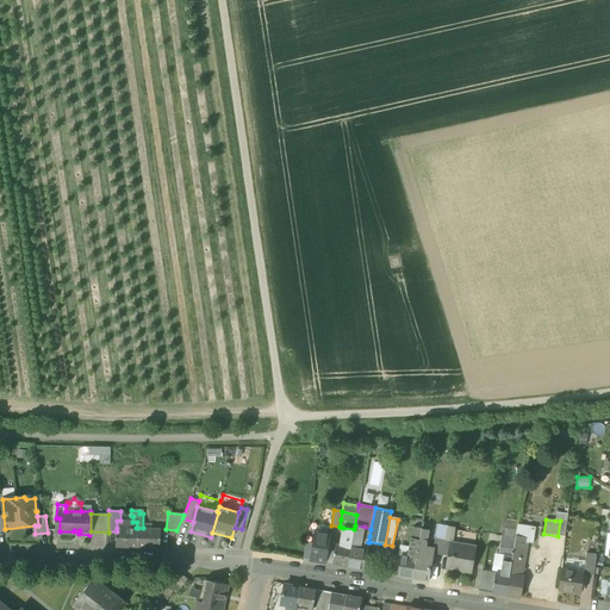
[(435,539),(444,541),(446,529),(448,526),(437,523),(435,539)]
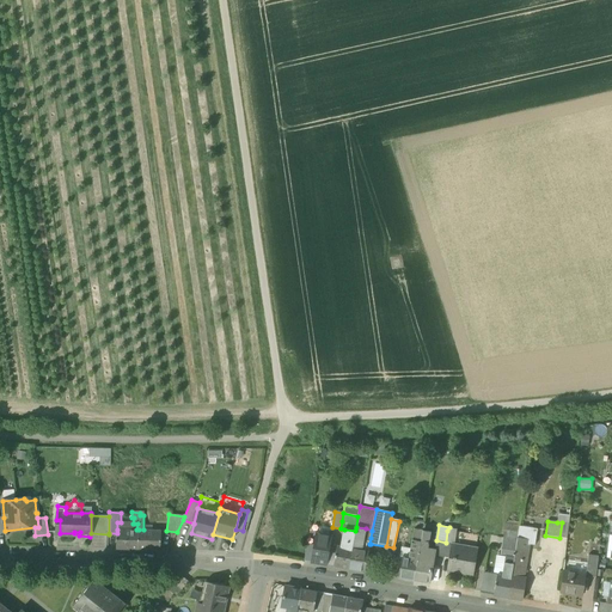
[(519,526),(518,533),(525,533),(524,539),(530,540),(534,542),(537,528),(519,526)]
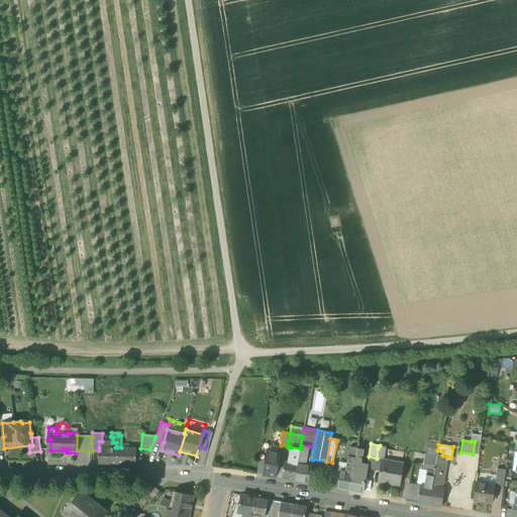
[(307,453),(309,446),(301,445),(300,448),(298,463),(305,464),(307,453)]
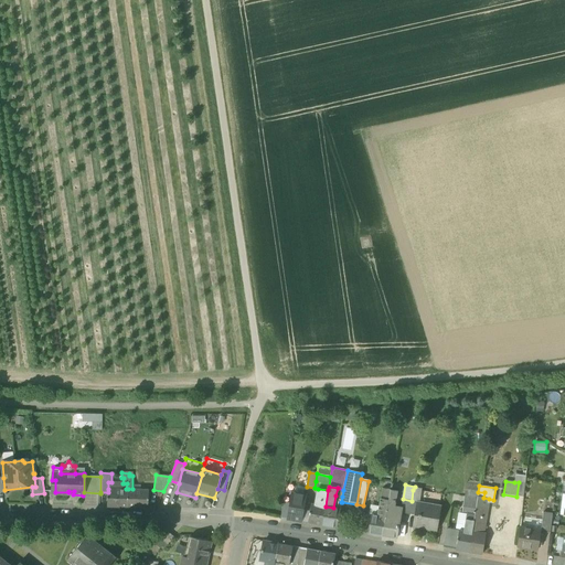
[(422,488),(415,487),(413,490),(412,501),(419,502),(422,488)]
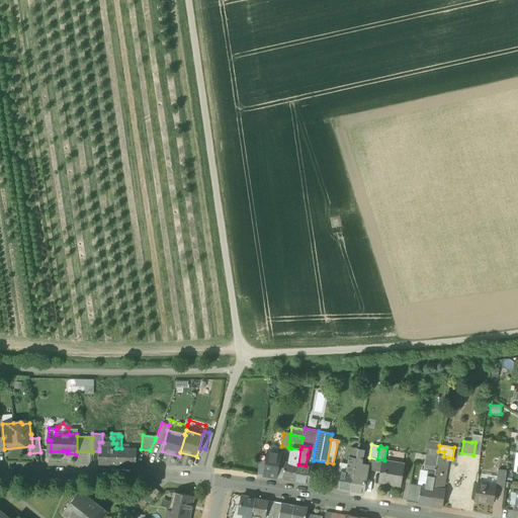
[(117,448),(115,448),(112,448),(99,448),(99,451),(98,464),(116,465),(117,448)]
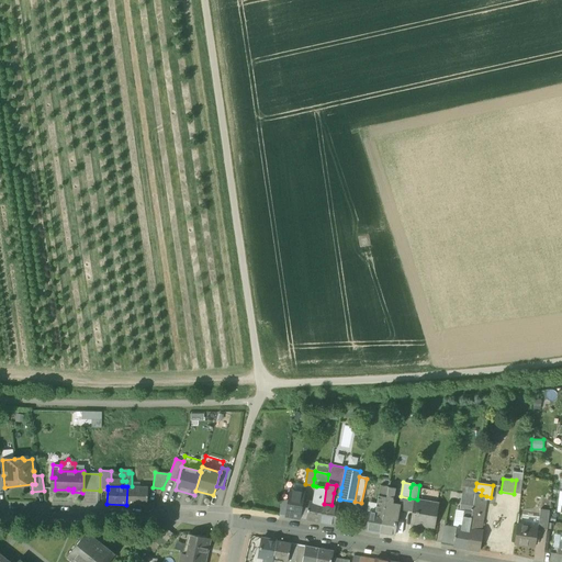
[(132,486),(127,486),(126,505),(147,505),(148,487),(132,486)]
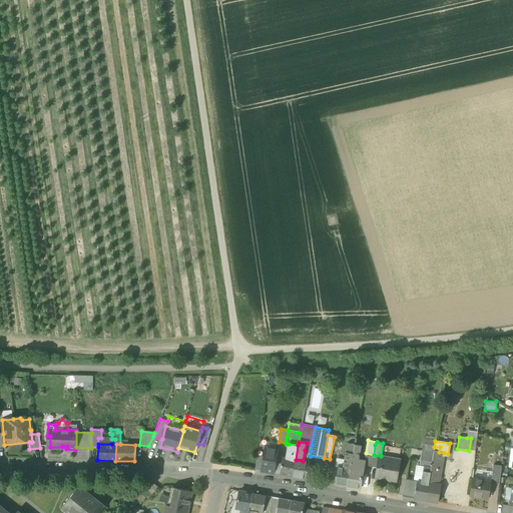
[(289,444),(286,458),(296,460),(298,445),(289,444)]
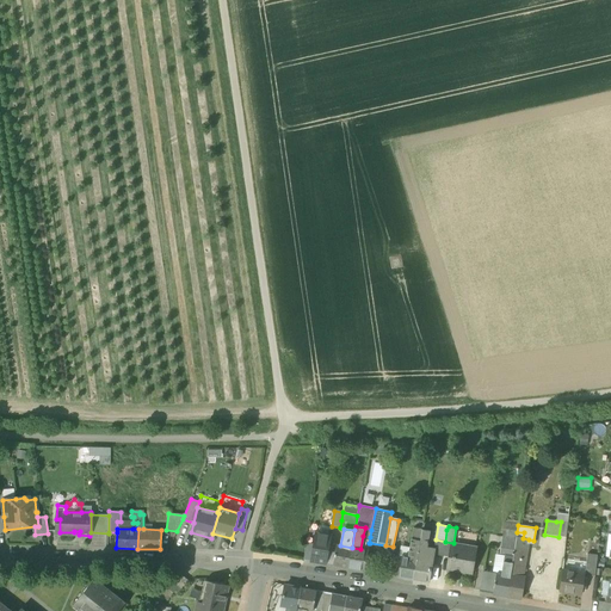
[(411,542),(420,543),(423,530),(413,529),(411,542)]
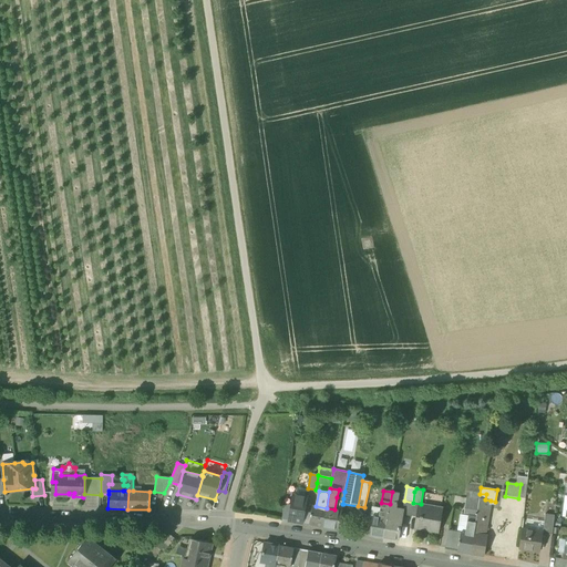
[(392,492),(390,504),(387,518),(383,538),(398,540),(402,514),(403,509),(395,508),(399,493),(392,492)]
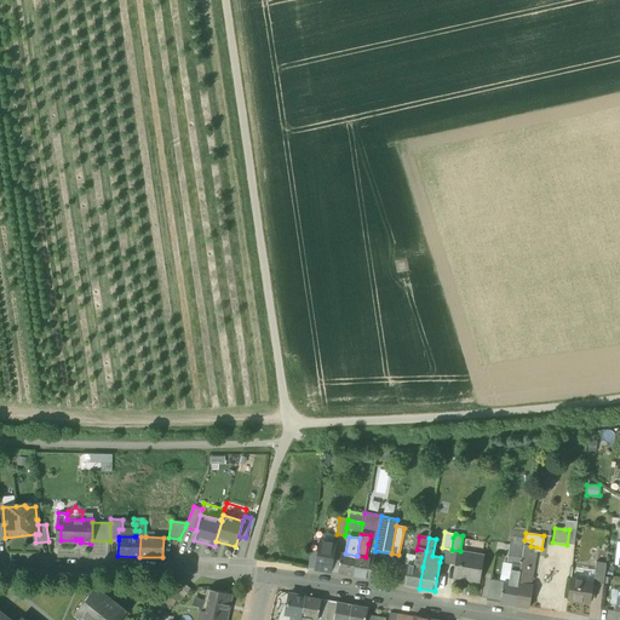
[(530,587),(537,552),(537,547),(530,546),(532,540),(524,540),(523,546),(521,564),(517,585),(530,587)]
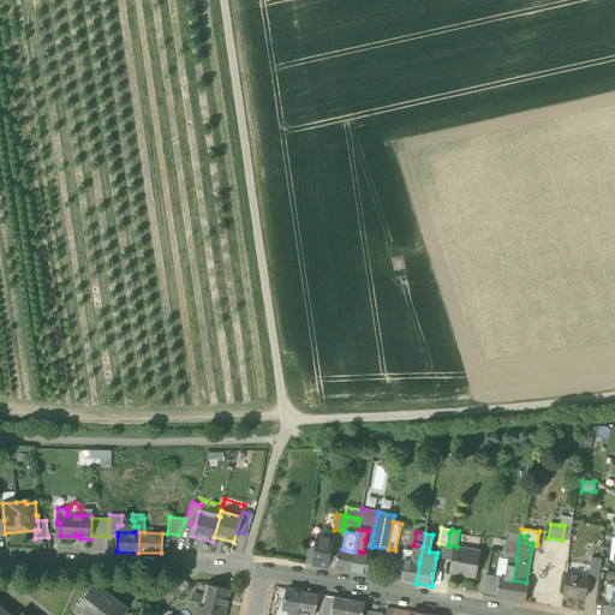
[(312,565),(328,567),(330,555),(333,539),(317,537),(316,548),(312,565)]
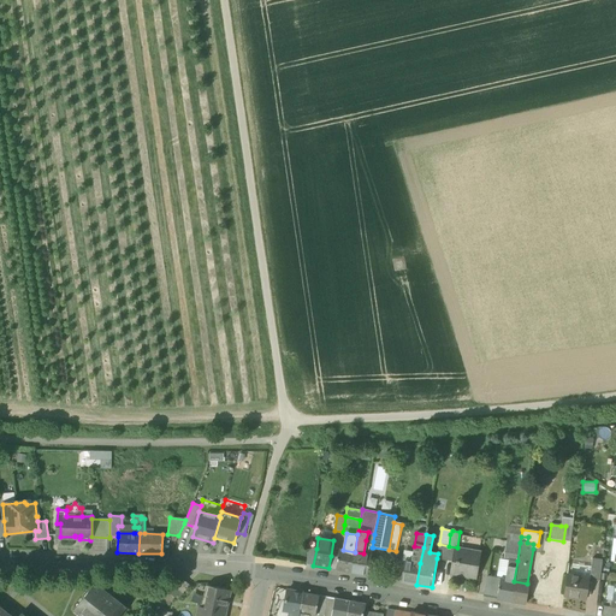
[(371,555),(373,548),(372,548),(373,542),(366,540),(363,554),(369,555),(371,555)]
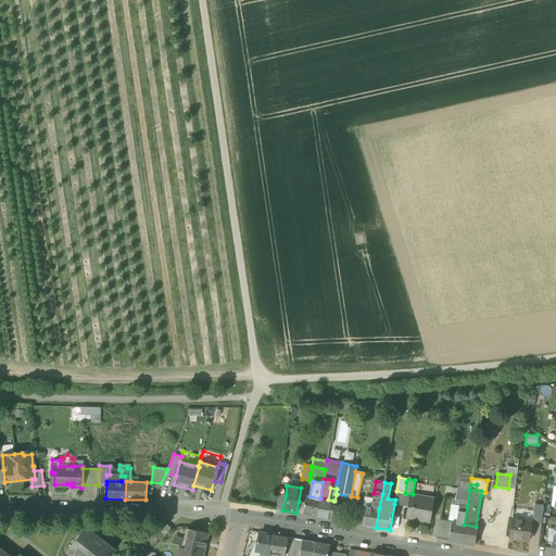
[(467,506),(469,490),(457,489),(454,505),(459,505),(467,506)]
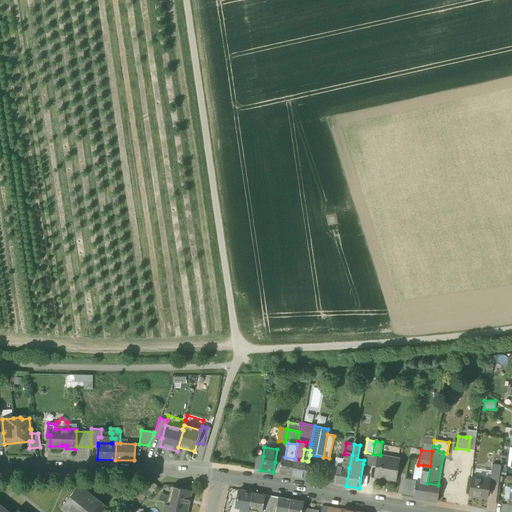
[(363,464),(371,466),(373,454),(365,452),(364,460),(363,464)]
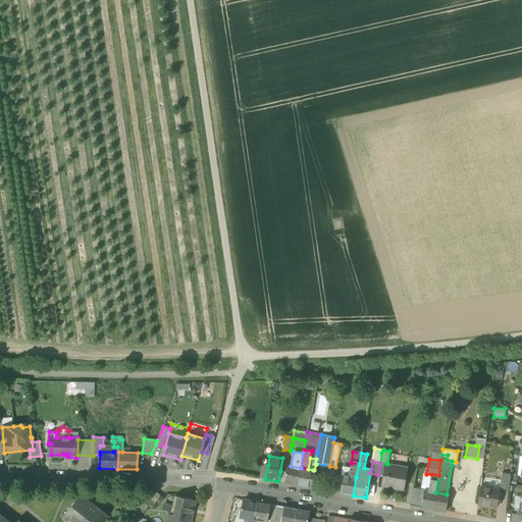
[(350,468),(349,476),(356,477),(359,464),(351,463),(350,468)]
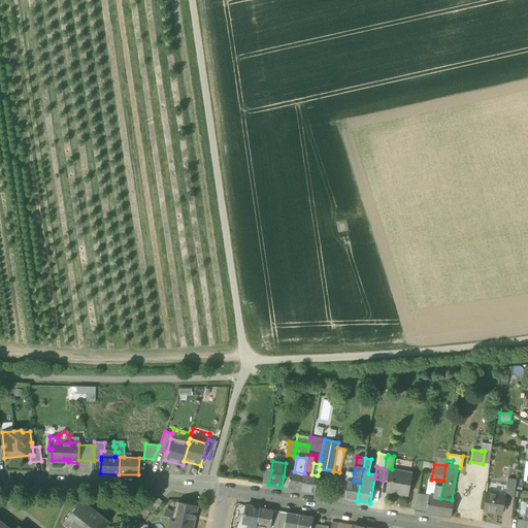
[(392,469),(385,468),(383,481),(389,482),(390,471),(391,471),(392,469)]
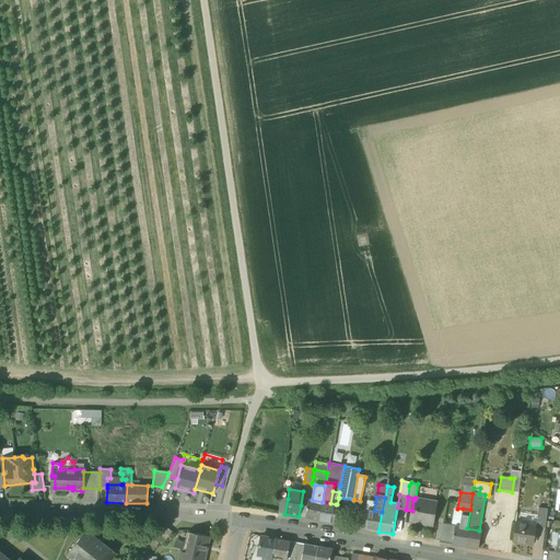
[(278,513),(284,514),(288,499),(280,498),(278,513)]
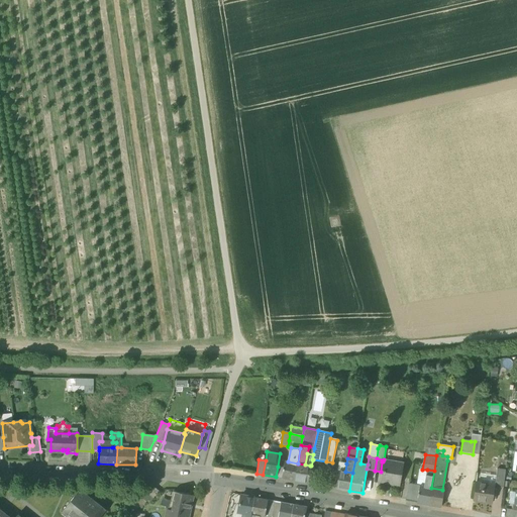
[(294,481),(298,463),(288,461),(285,460),(284,468),(282,478),(282,479),(294,481)]
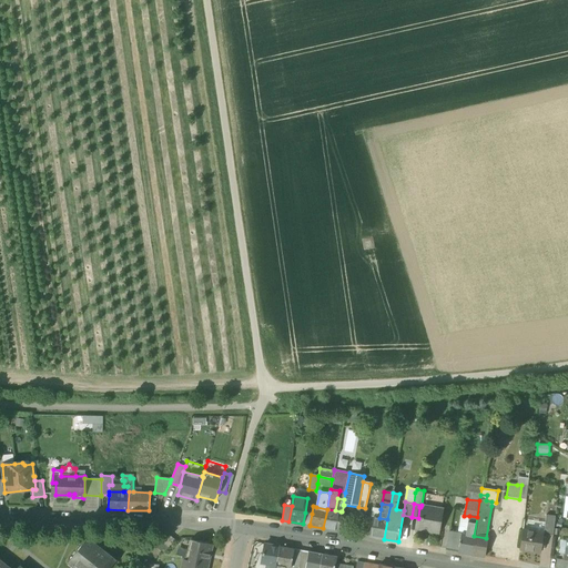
[(379,518),(381,509),(372,507),(371,516),(373,517),(379,518)]
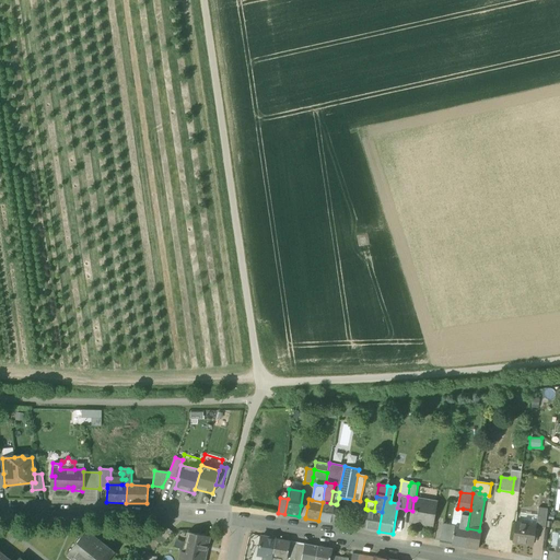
[(422,525),(431,526),(435,501),(434,501),(434,503),(415,500),(413,500),(412,511),(410,523),(411,523),(411,522),(422,524),(422,525)]
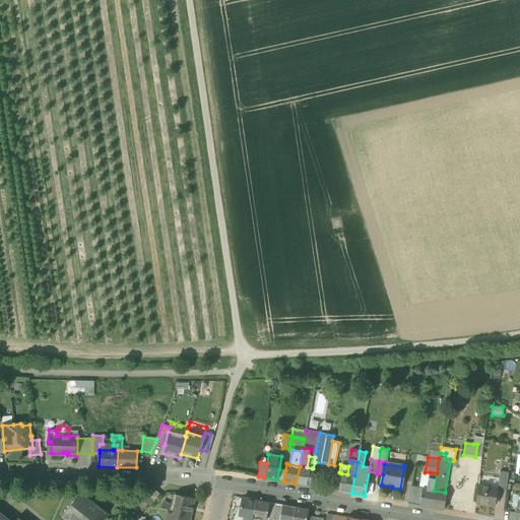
[(312,468),(307,467),(300,466),(296,483),(309,485),(312,468)]
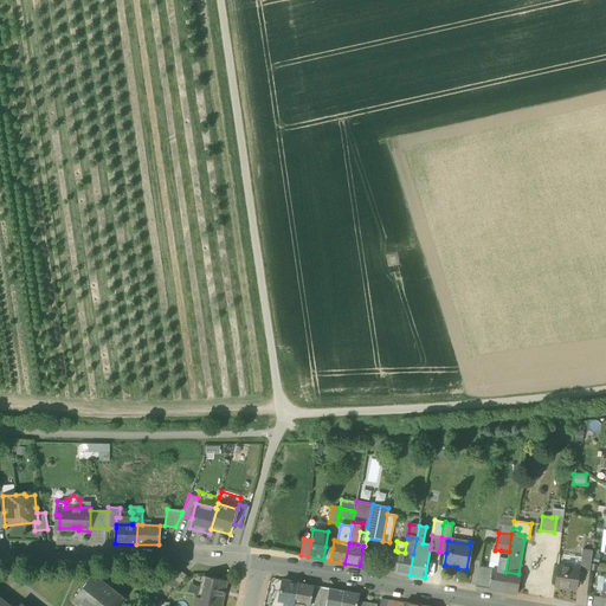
[(395,563),(398,552),(395,550),(388,549),(386,562),(395,563)]
